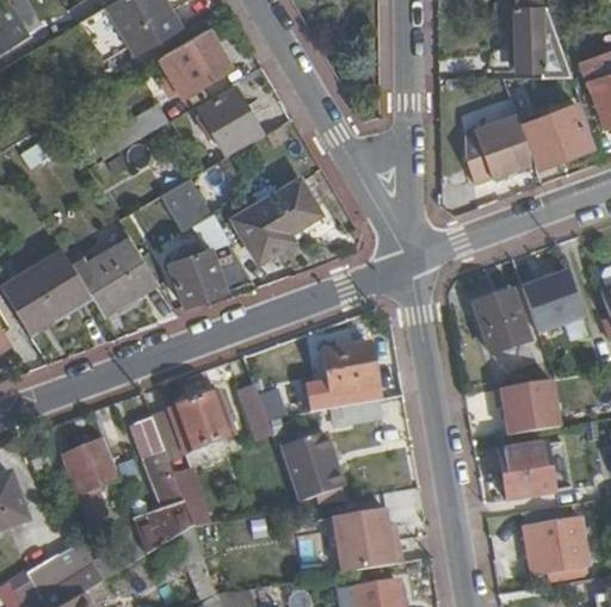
[(0,0),(0,44),(26,28),(8,0),(0,0)]
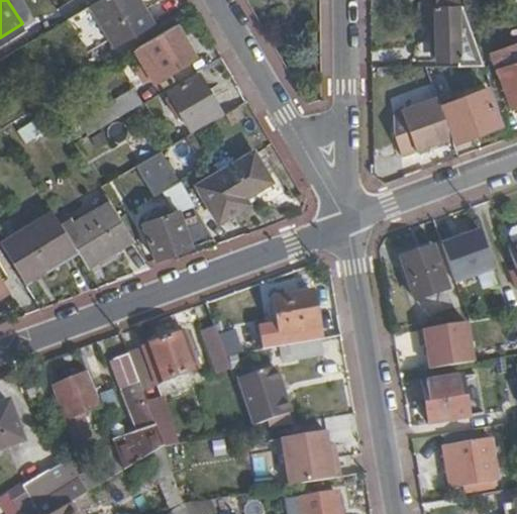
[(113,0),(125,18),(156,0),(113,0)]
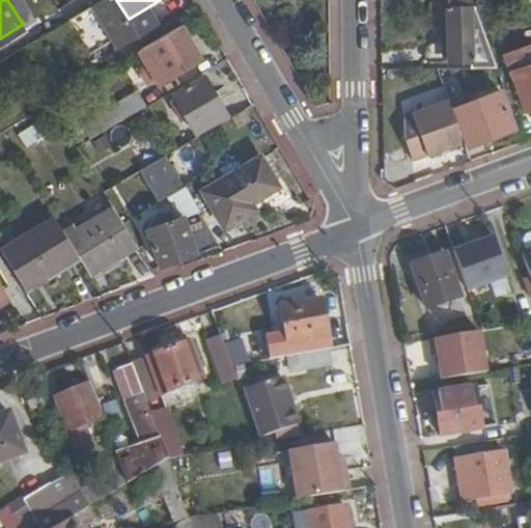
[(471,60),(471,64),(498,64),(474,0),(442,0),(443,60),(471,60)]
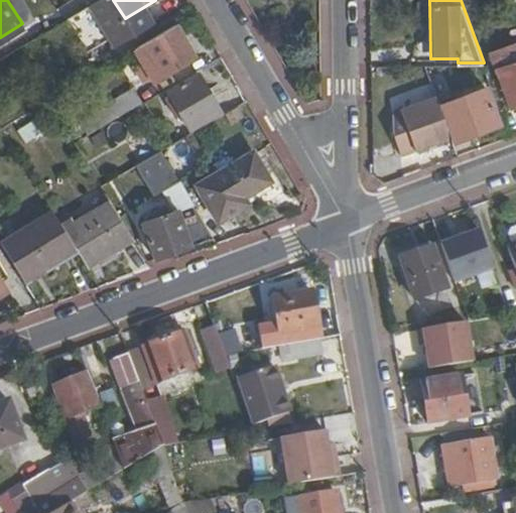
[(174,24),(134,48),(142,62),(134,68),(140,77),(148,72),(154,81),(195,56),(174,24)]
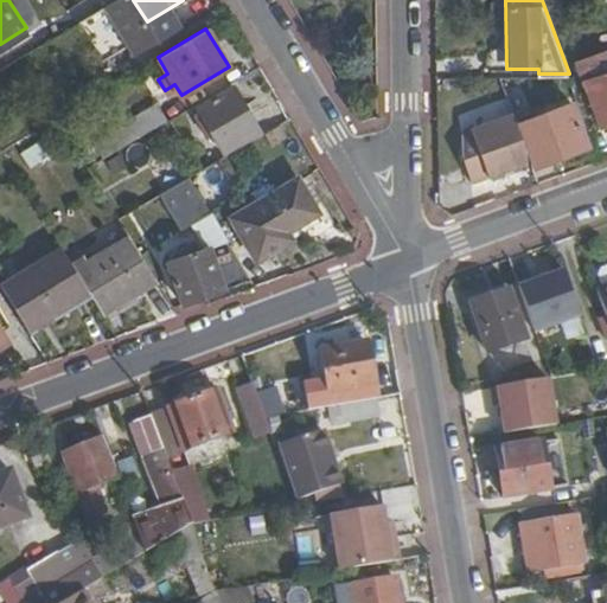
[(606,71),(586,79),(601,124),(606,122),(606,71)]
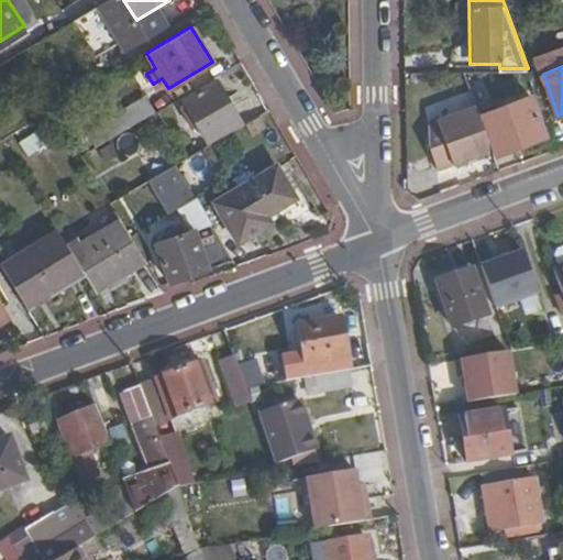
[(528,68),(499,68),(499,78),(531,78),(528,68)]
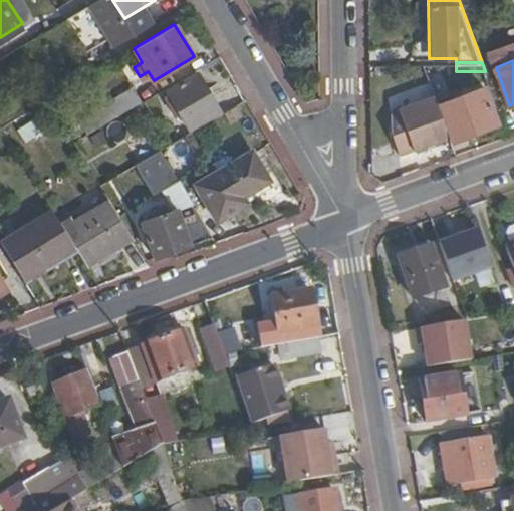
[(199,74),(169,92),(190,128),(220,110),(199,74)]
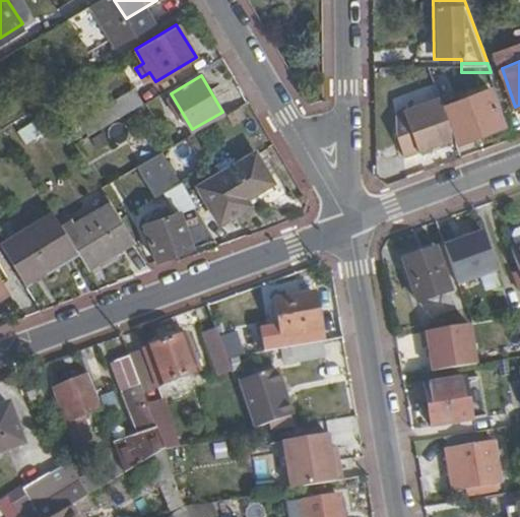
[(490,88),(453,101),(467,138),(502,124),(490,88)]
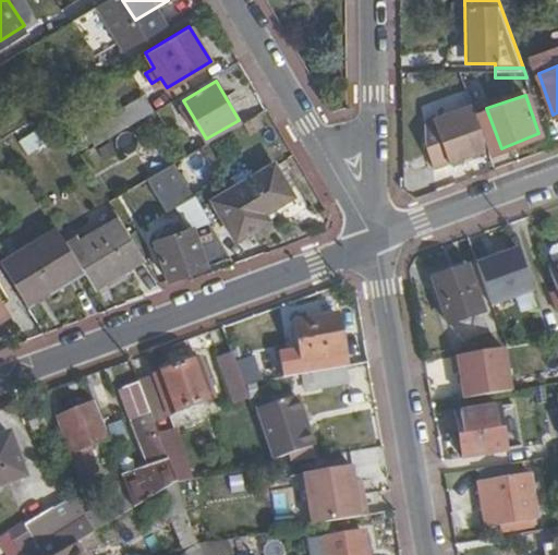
[(145,97),(93,128),(101,143),(154,112),(145,97)]
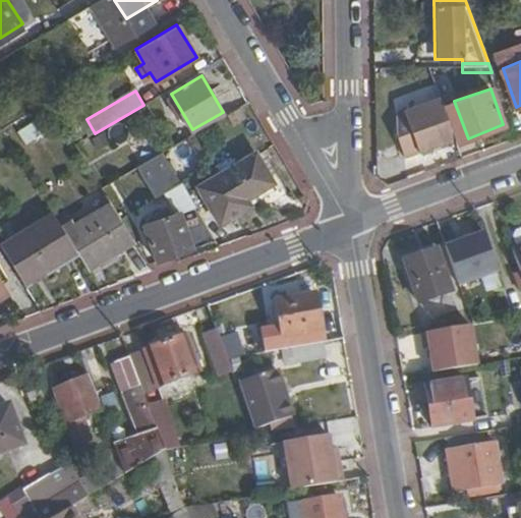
[(445,105),(442,96),(391,114),(406,157),(456,138),(445,105)]
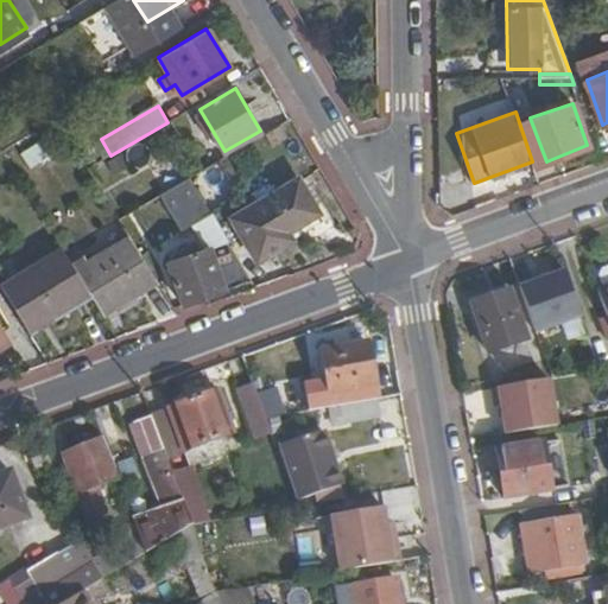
[(519,122),(532,161),(534,166),(546,161),(530,118),(519,122)]
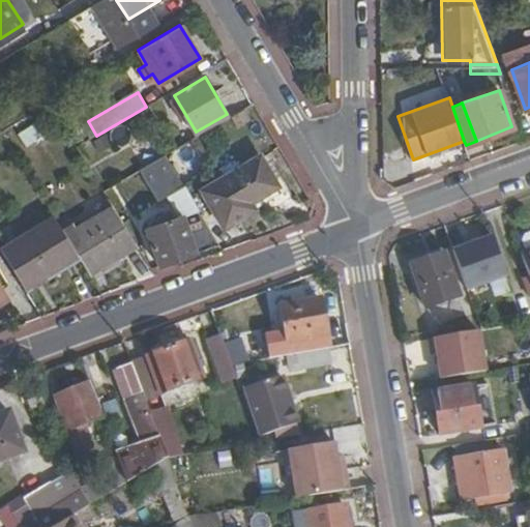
[(23,141),(41,135),(36,119),(18,125),(23,141)]
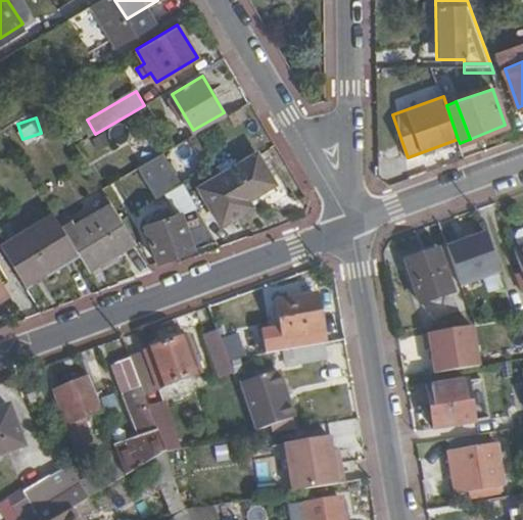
[(162,152),(116,180),(134,209),(164,193),(177,213),(144,225),(158,261),(216,239),(162,152)]
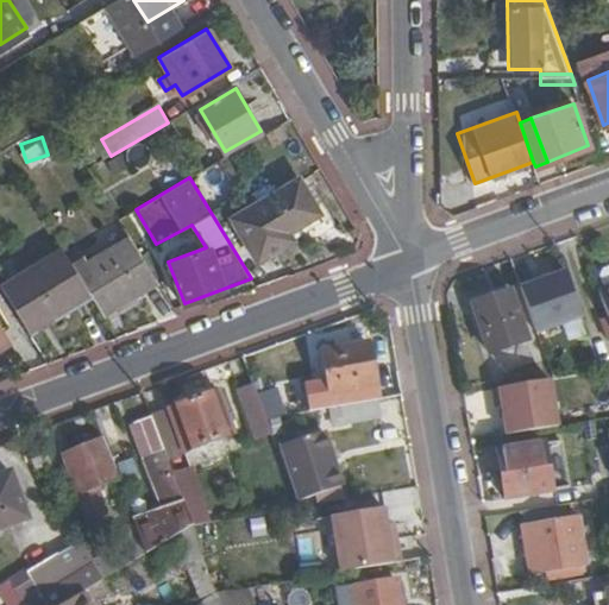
[(259,259),(295,237),(290,229),(320,212),(301,178),(234,216),(259,259)]
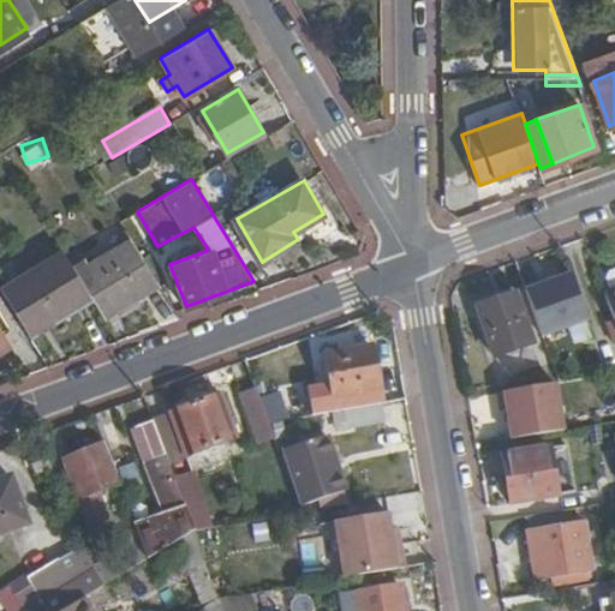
[(293,232),(298,239),(328,222),(323,214),(293,232)]
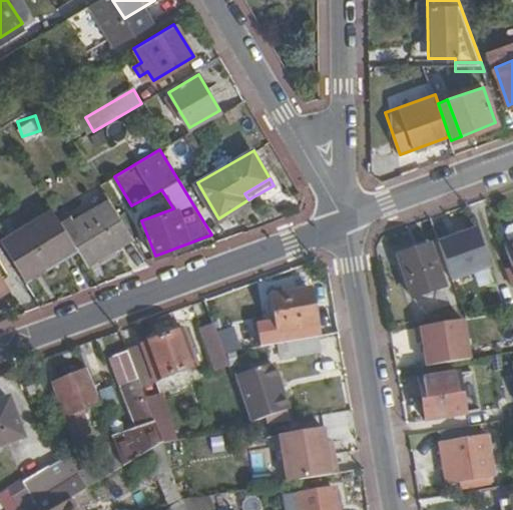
[(74,247),(86,268),(132,237),(109,199),(70,222),(68,218),(60,223),(74,247)]
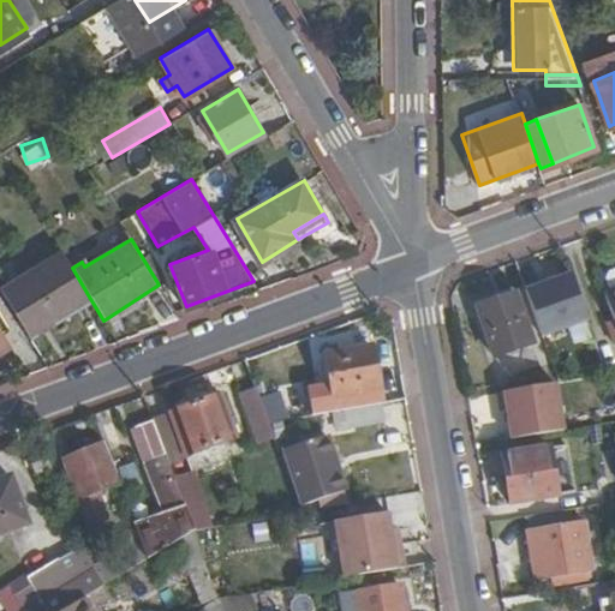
[(1,288),(29,334),(89,297),(72,268),(63,252),(1,288)]
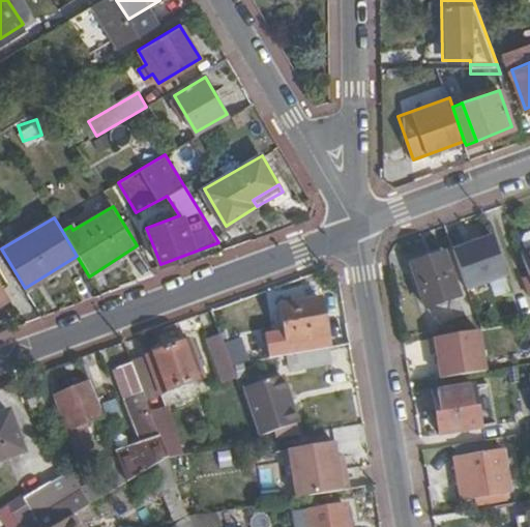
[(489,279),(495,293),(511,286),(487,228),(448,244),(467,288),(489,279)]
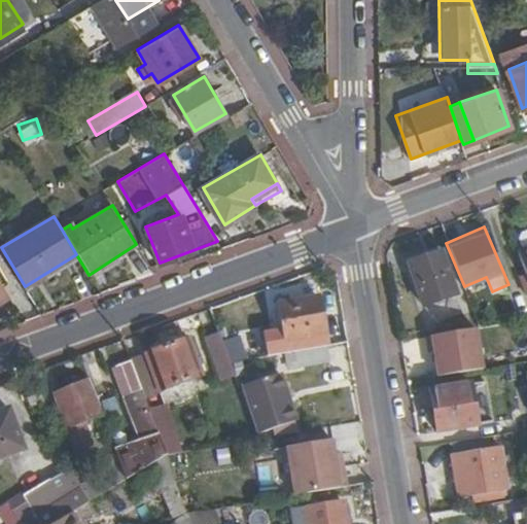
[(526,234),(523,236),(520,243),(523,250),(518,252),(525,272),(526,276),(526,234)]
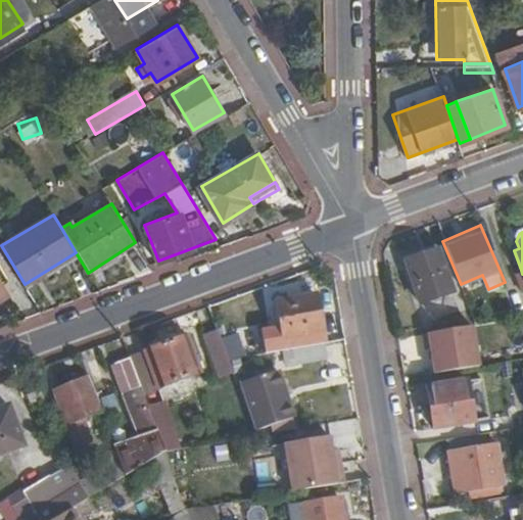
[(407,260),(421,299),(455,289),(439,248),(407,260)]
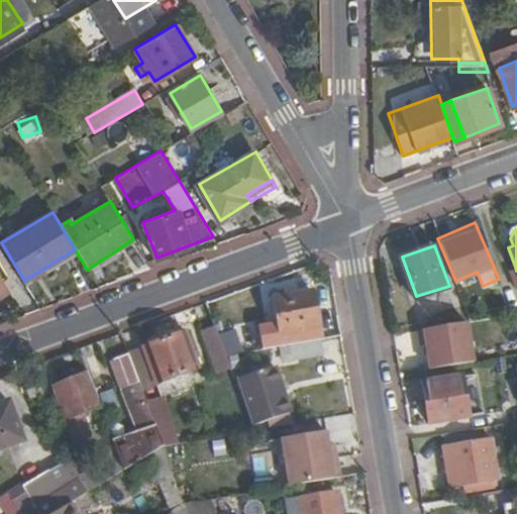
[(290,342),(323,336),(314,288),(274,295),(280,332),(272,333),(275,345),(279,344),(280,344),(290,342)]
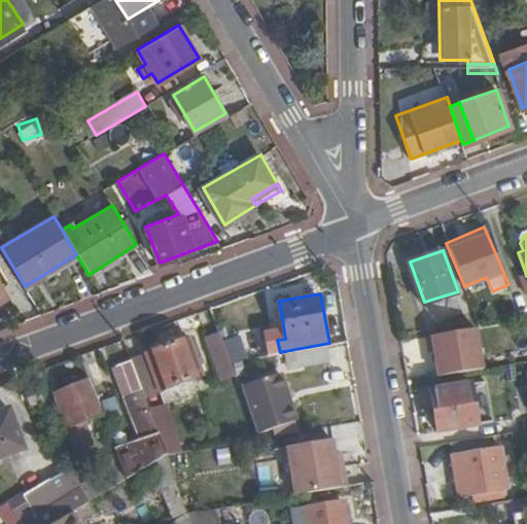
[(428,328),(431,371),(482,367),(478,324),(428,328)]
